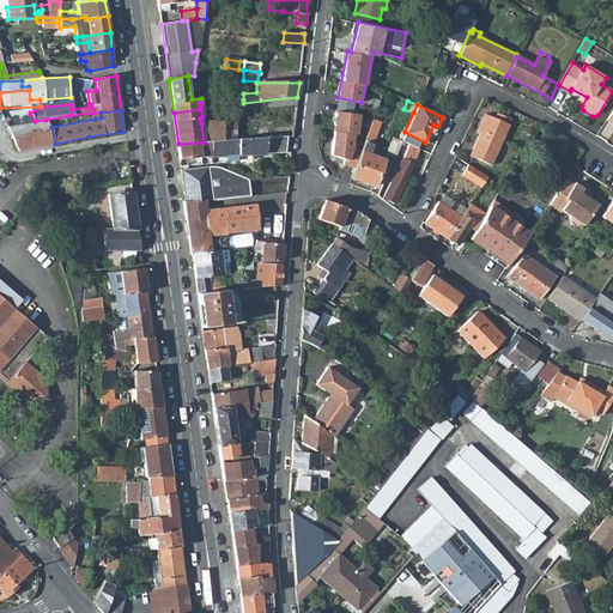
[(481,121),(484,122),(468,155),(489,165),(510,125),(486,113),(481,121)]
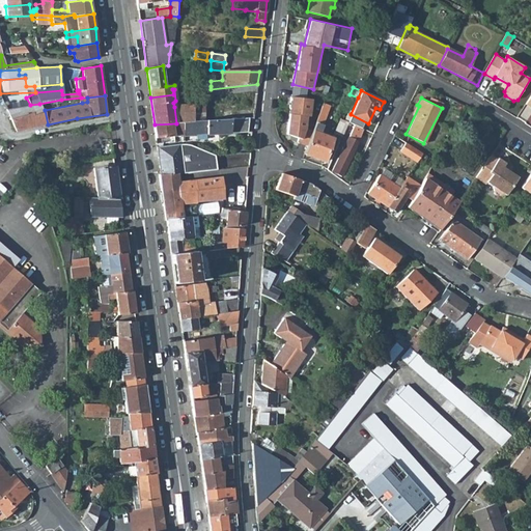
[(191,102),(191,105),(174,107),(176,123),(185,122),(203,121),(202,102),(191,102)]
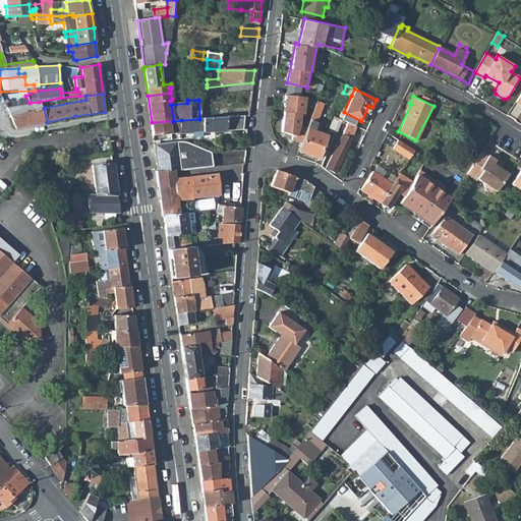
[(317,101),(299,150),(319,158),(327,134),(314,130),(324,104),(317,101)]
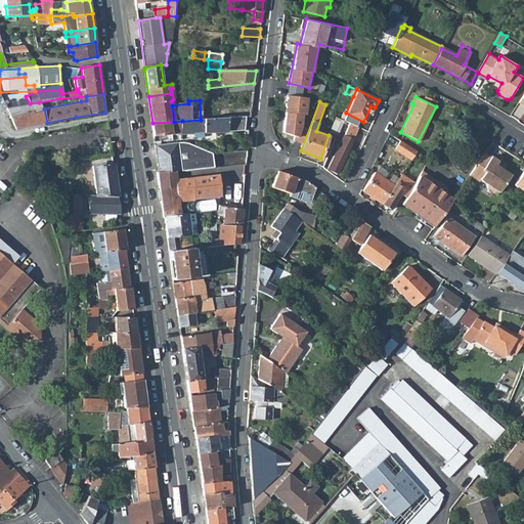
[(15,130),(47,123),(44,108),(41,108),(42,107),(39,102),(30,103),(6,108),(15,130)]
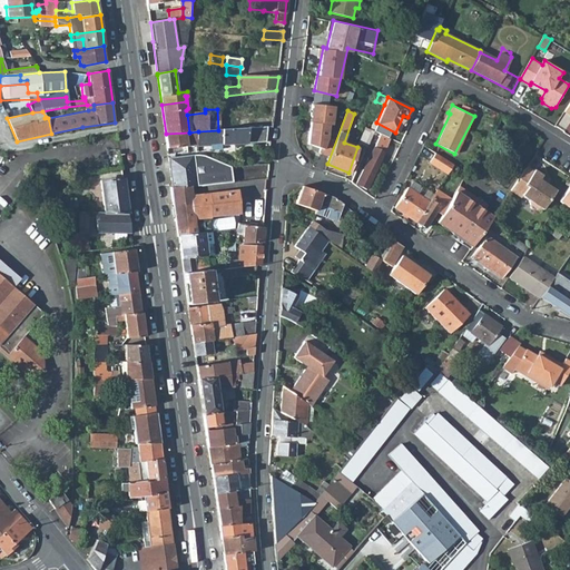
[(267,127),(218,130),(198,131),(199,147),(267,143),(267,127)]
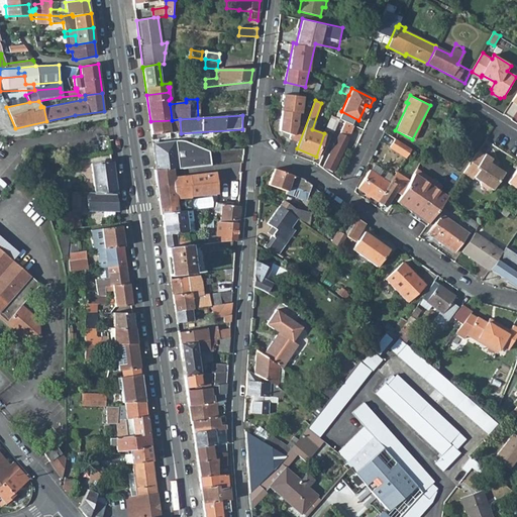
[(328,117),(324,127),(326,128),(325,131),(331,133),(337,118),(334,117),(332,119),(328,117)]
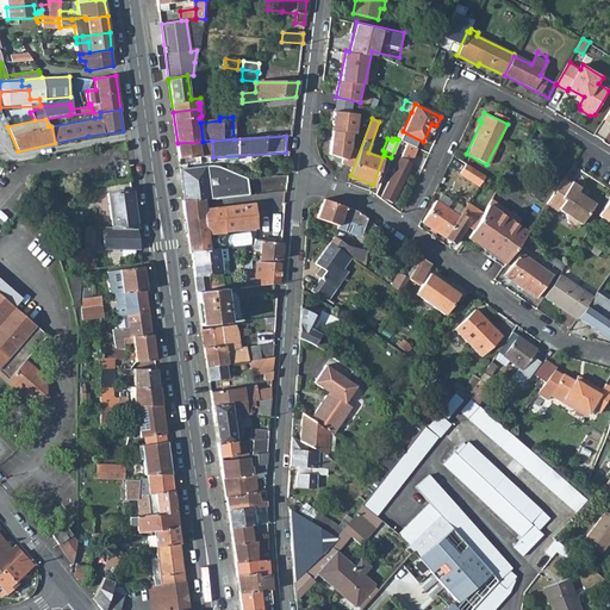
[(178,143),(179,159),(198,157),(213,157),(212,141),(203,142),(178,143)]
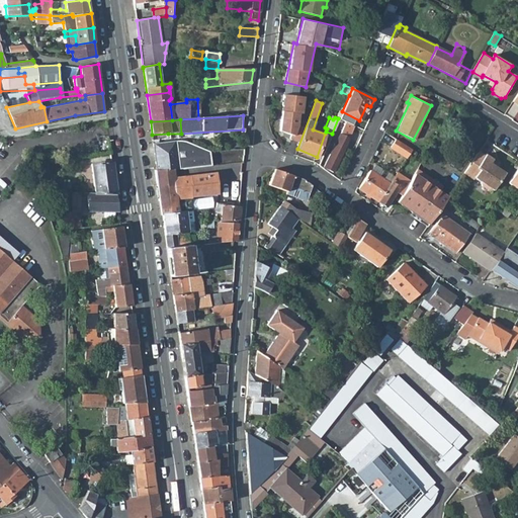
[(353,125),(344,121),(324,166),(332,171),(353,125)]
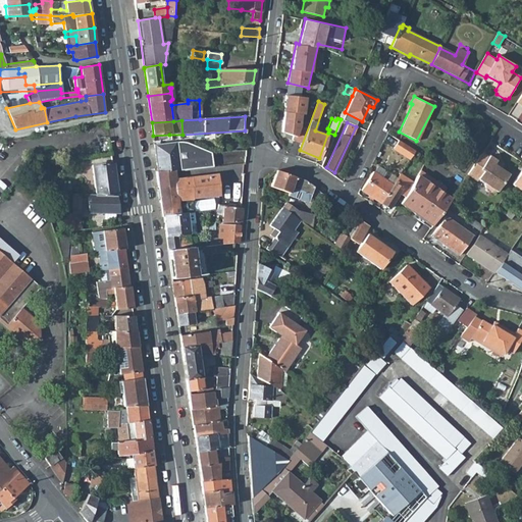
[(397,140),(392,148),(408,159),(414,150),(397,140)]
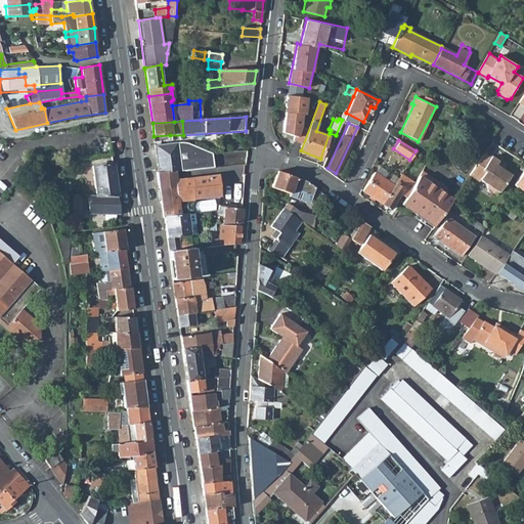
[(198,169),(211,168),(212,154),(183,143),(166,144),(156,144),(157,157),(160,172),(175,169),(182,170),(189,170),(198,169)]
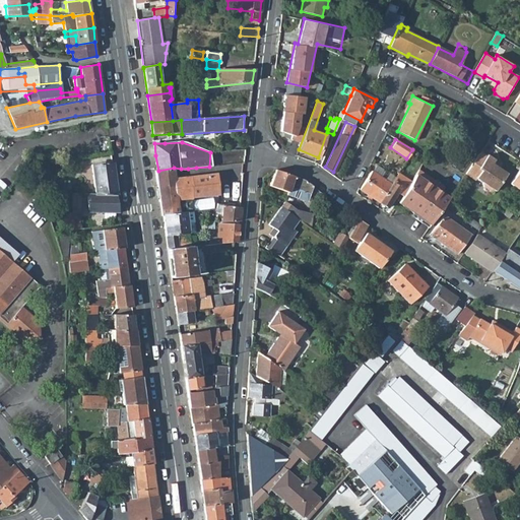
[(235,164),(244,164),(245,149),(228,151),(226,165),(235,164)]
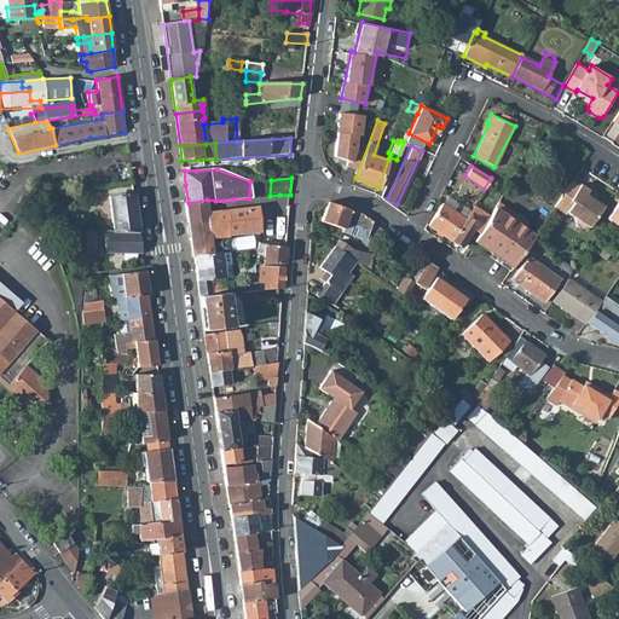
[(557,203),(554,207),(566,215),(567,213),(574,218),(576,223),(584,227),(589,226),(590,226),(603,206),(595,201),(591,198),(590,194),(591,191),(582,185),(580,186),(573,181),(557,203)]
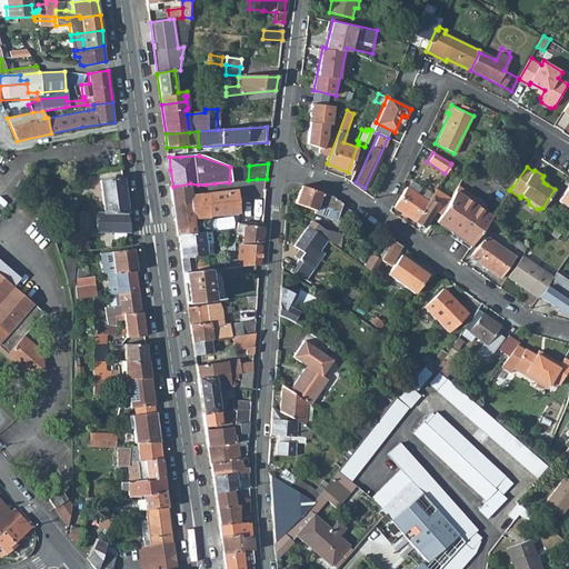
[(105,212),(128,213),(122,178),(101,180),(105,212)]
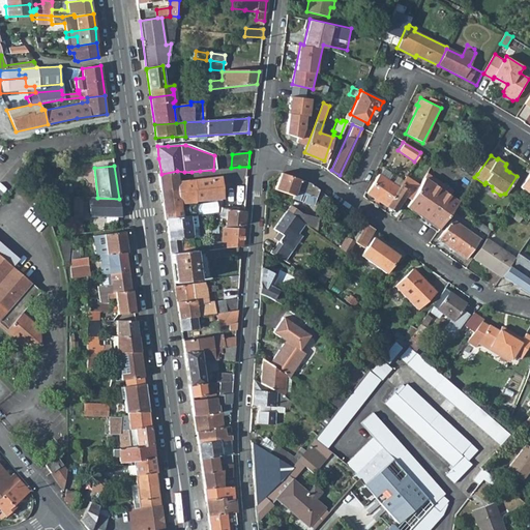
[(377,174),(365,192),(386,205),(399,185),(398,186),(388,181),(387,181),(391,174),(383,168),(379,175),(377,174)]
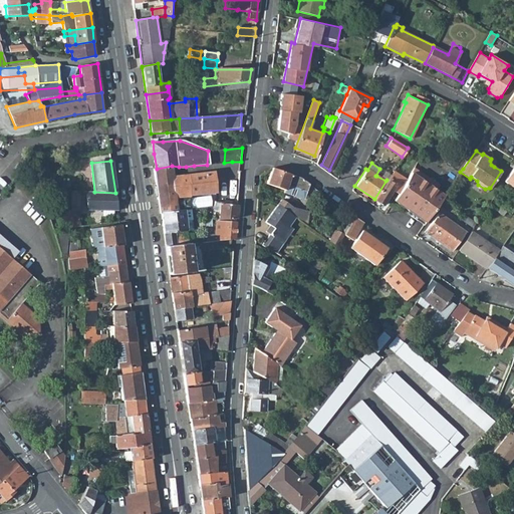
[(513,165),(504,181),(513,187),(513,165)]
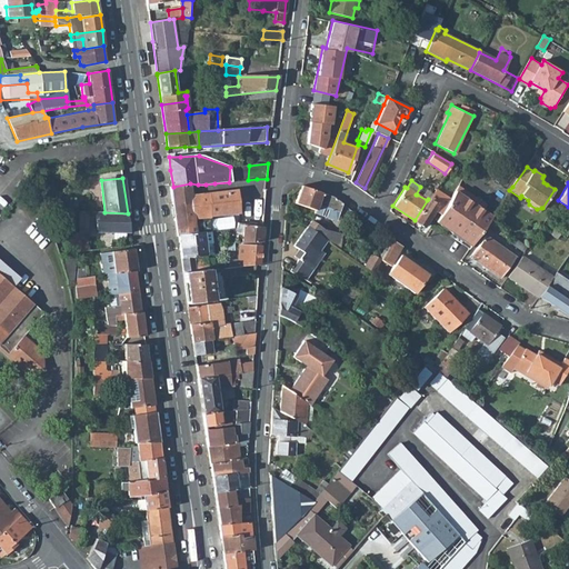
[(173,187),(170,187),(177,233),(179,232),(203,231),(209,230),(211,230),(212,230),(210,216),(238,211),(242,189),(191,193),(190,183),(173,187)]
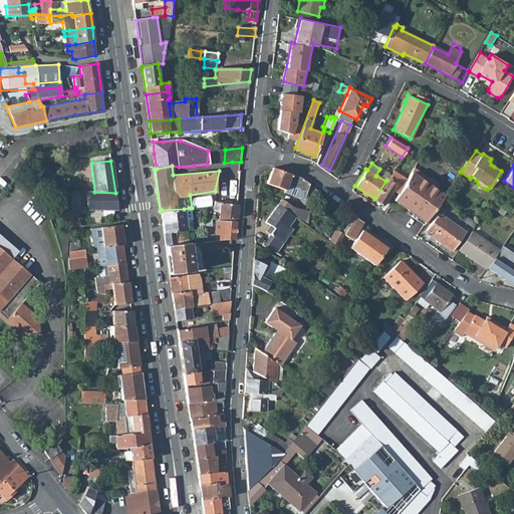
[(308,183),(301,178),(271,168),(270,169),(266,184),(284,190),(286,184),(306,191),(308,185),(308,183)]
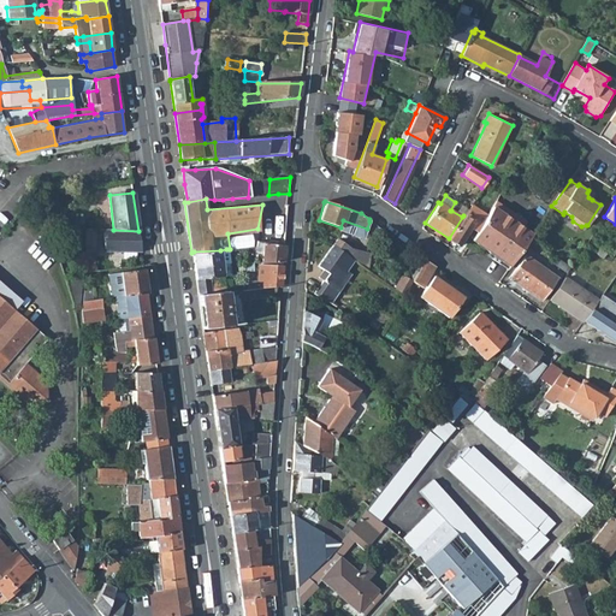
[(471,238),(509,265),(526,238),(528,236),(528,235),(520,230),(526,221),(495,201),(486,214),(480,224),(477,230),(471,238)]
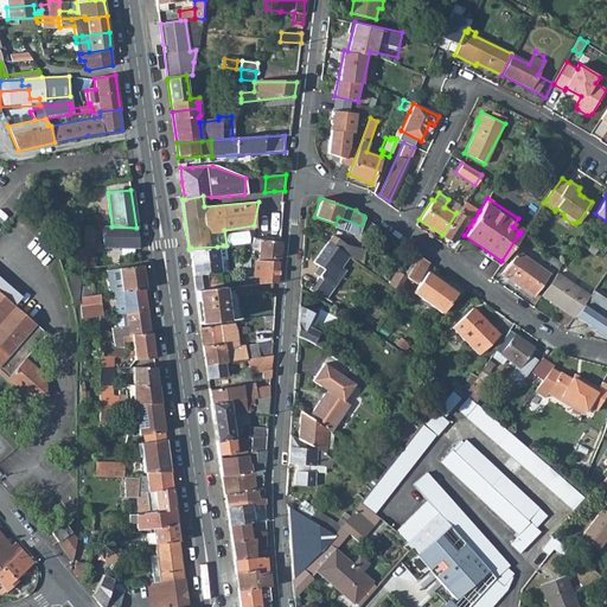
[(473,221),(479,211),(464,202),(457,212),(442,235),(452,241),(462,223),(470,227),(473,221)]
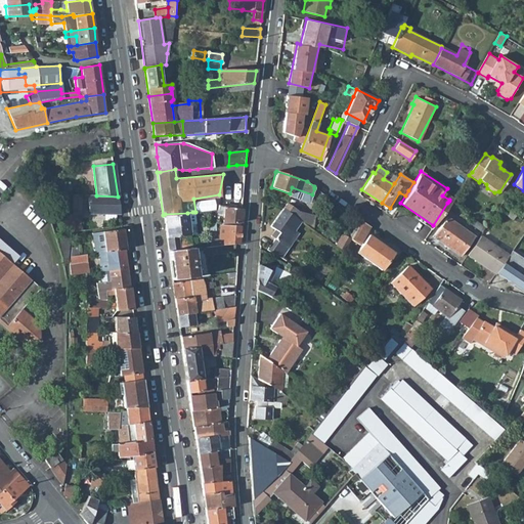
[(312,194),(292,187),(290,193),(289,195),(309,202),(310,201),(312,194)]
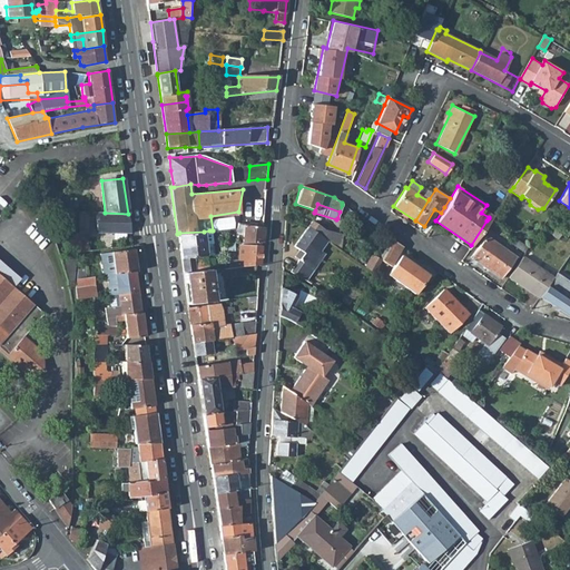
[(130,234),(128,214),(105,213),(79,213),(76,254),(87,252),(87,220),(96,220),(97,229),(94,229),(94,234),(116,234),(128,234),(130,234)]
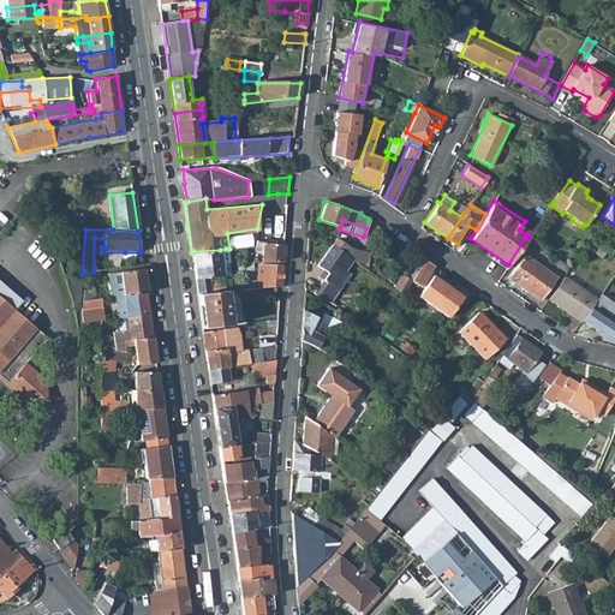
[(368,250),(351,245),(336,239),(332,246),(342,254),(352,260),(352,261),(360,266),(366,257),(368,250)]
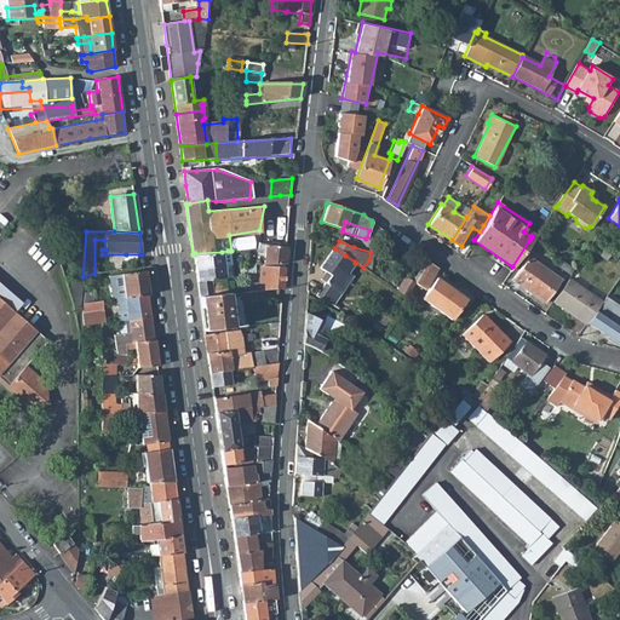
[(264,262),(285,260),(286,245),(263,242),(264,262)]
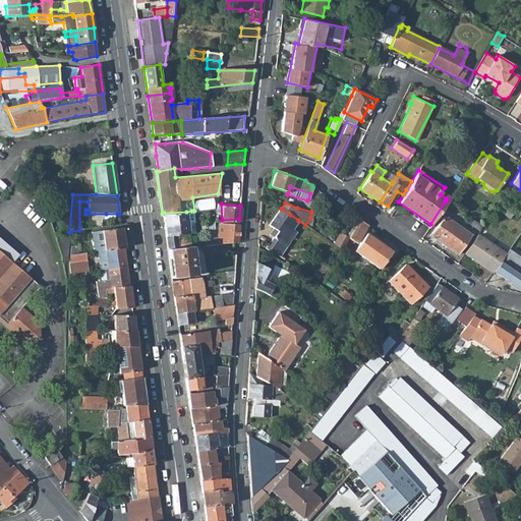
[(286,244),(283,242),(292,228),(298,220),(290,215),(281,209),(270,226),(271,227),(276,231),(273,235),(265,246),(279,255),(286,244)]
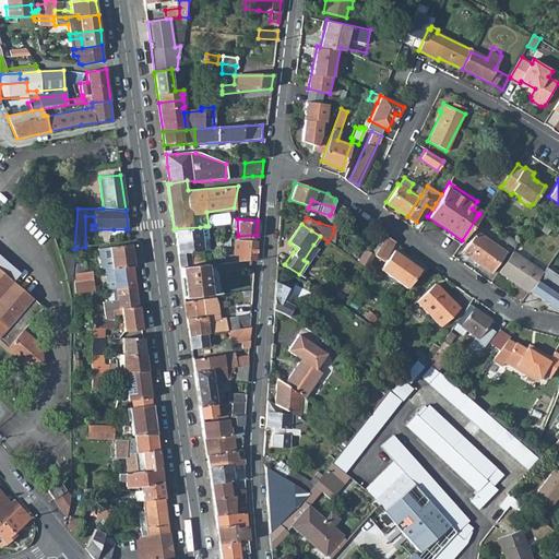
[(200,227),(176,228),(177,239),(200,239),(201,239),(200,227)]
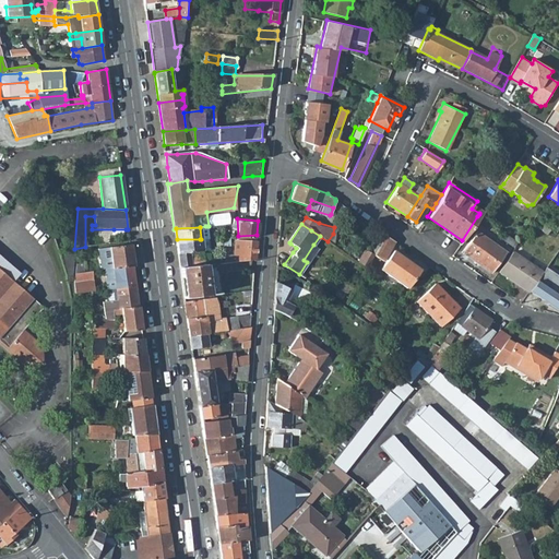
[(474,230),(460,252),(490,272),(504,251),(474,230)]
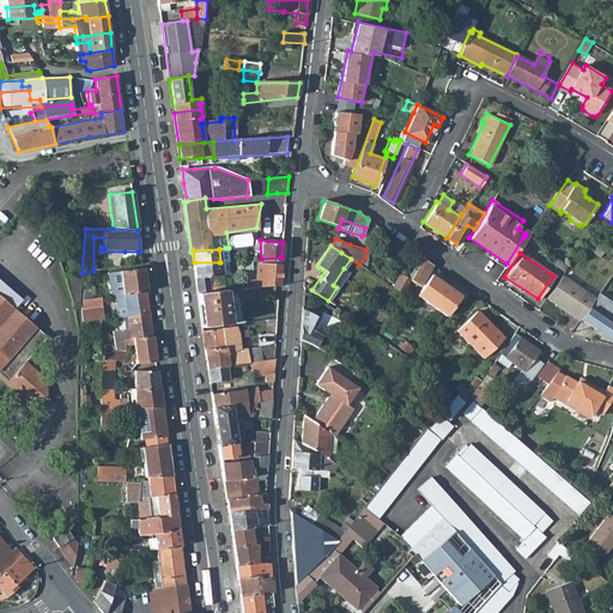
[(422,283),(432,263),(424,258),(412,278),(422,283)]
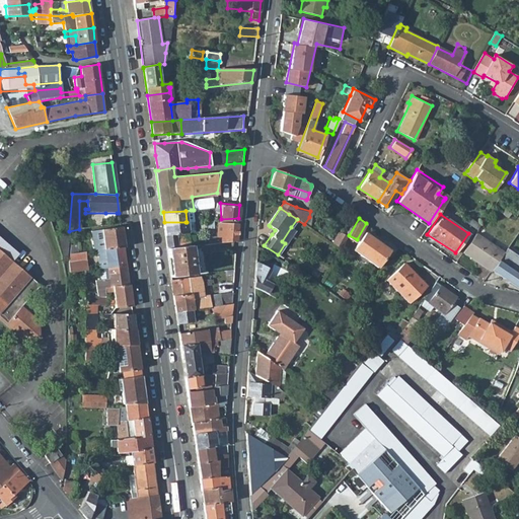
[(187,222),(186,222),(164,222),(167,244),(189,243),(188,233),(194,233),(193,222),(187,222)]
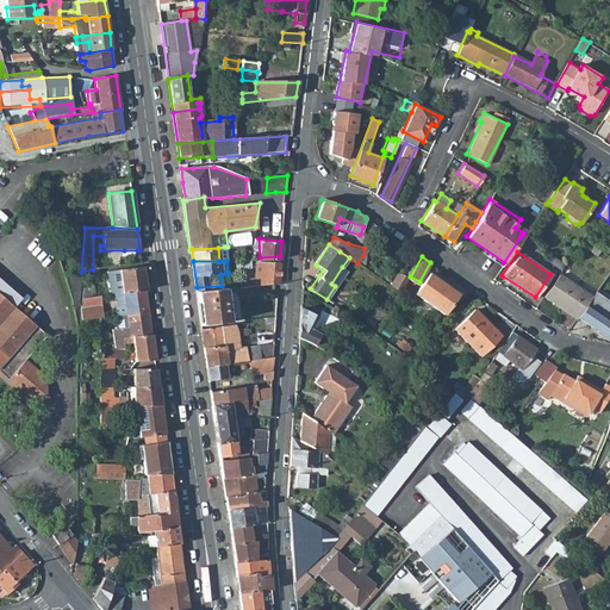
[(278,285),(280,265),(280,262),(280,261),(267,261),(267,263),(259,263),(259,280),(248,281),(248,286),(254,286),(265,285),(278,285)]
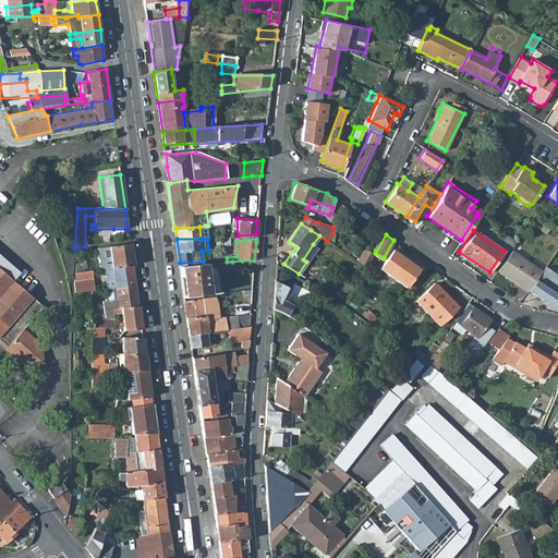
[(133,266),(130,244),(99,249),(101,257),(104,256),(106,269),(112,268),(133,266)]
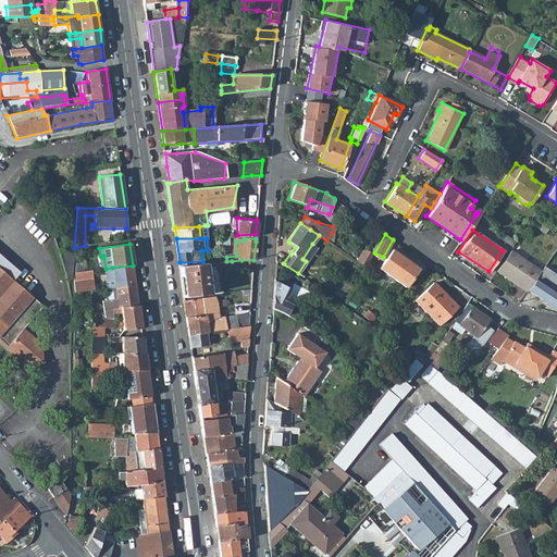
[(307,262),(318,248),(312,244),(302,259),(306,261),(307,262)]
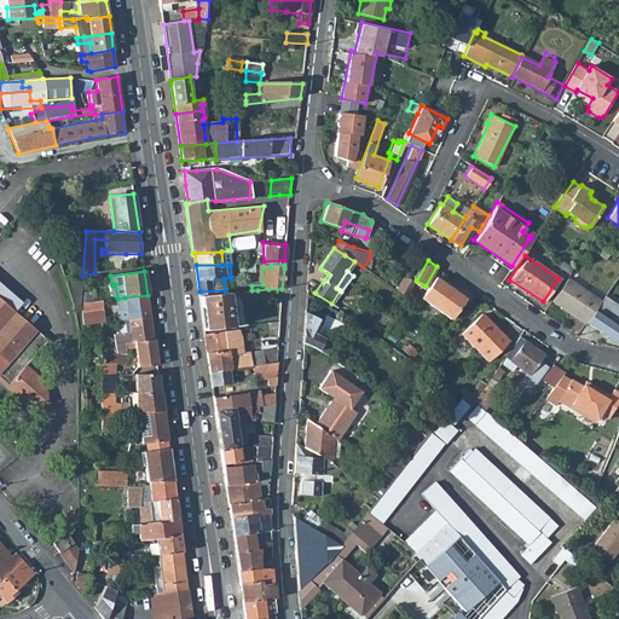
[(437,278),(422,299),(451,319),(464,299),(437,278)]
